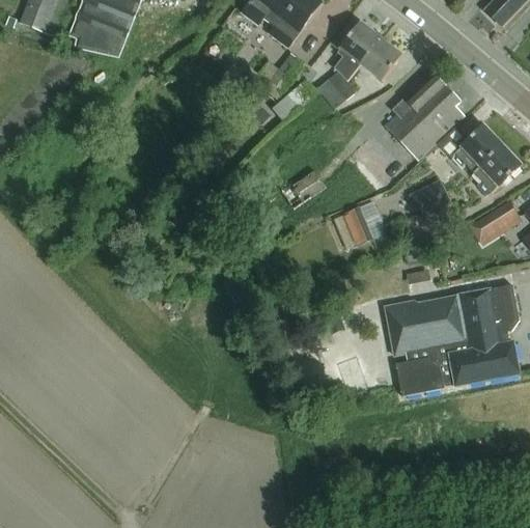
[(29,0),(20,22),(56,36),(71,0),(29,0)]
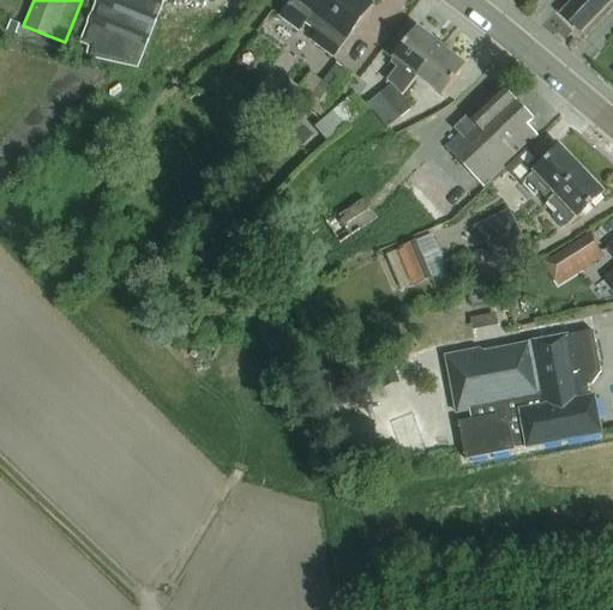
[(96,0),(80,41),(89,44),(88,54),(137,65),(162,0),(96,0)]
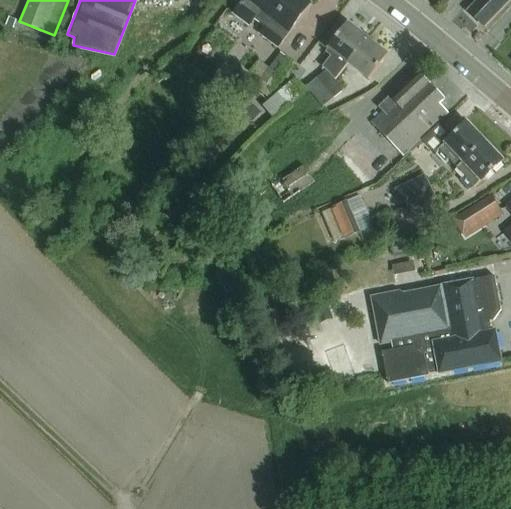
[(242,0),(233,12),(248,23),(253,17),(263,24),(258,30),(277,44),(310,1),(308,0),(242,0)]
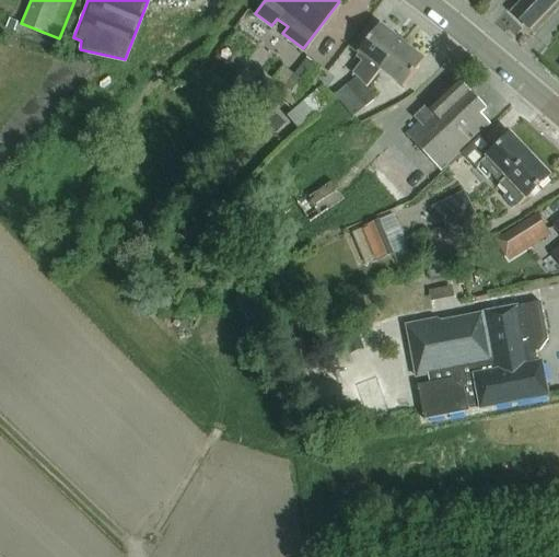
[(521,0),(511,10),(528,26),(552,0),(521,0)]
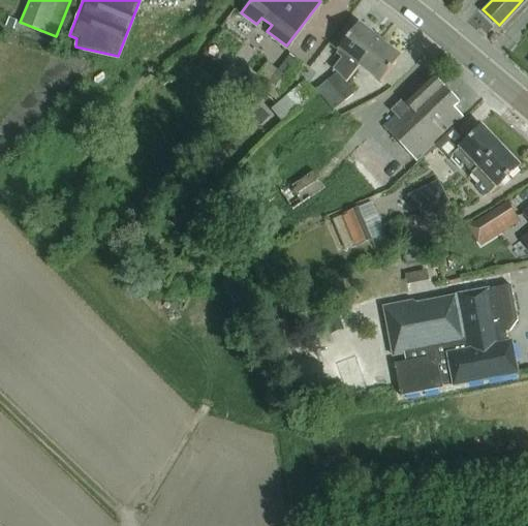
[(7,16),(3,26),(12,29),(17,19),(7,16)]
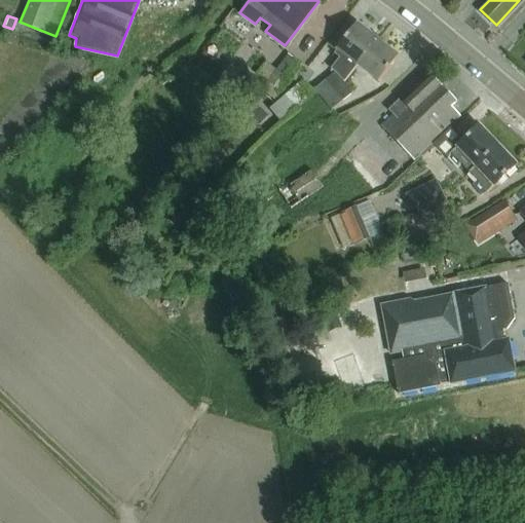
[(344,80),(357,65),(377,37),(357,21),(332,52),(338,58),(330,70),(333,72),(335,70),(344,80)]
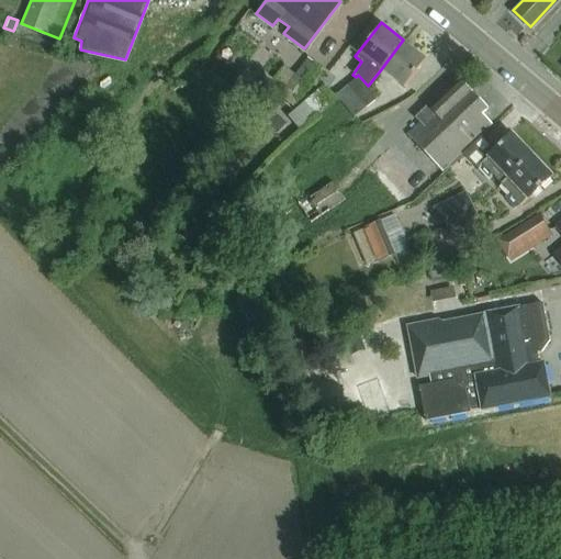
[(403,40),(381,69),(403,87),(426,56),(403,40)]
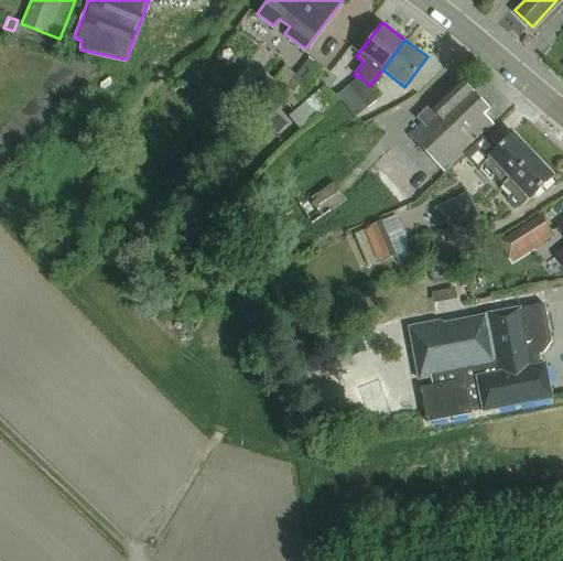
[(309,55),(278,97),(292,107),(322,66),(309,55)]
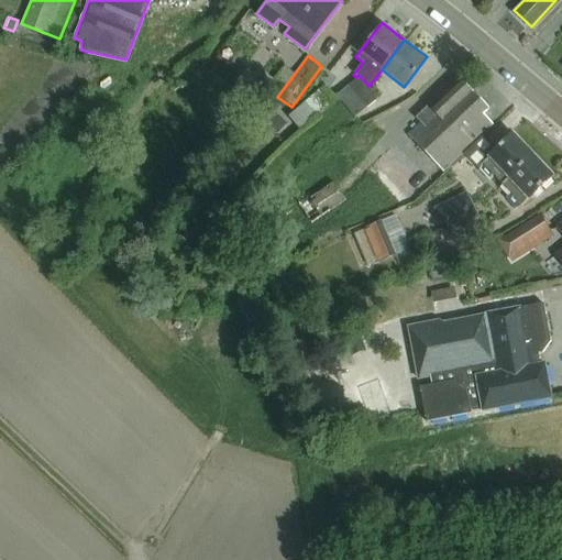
[(368,86),(359,75),(356,77),(348,85),(366,106),(377,97),(368,86)]
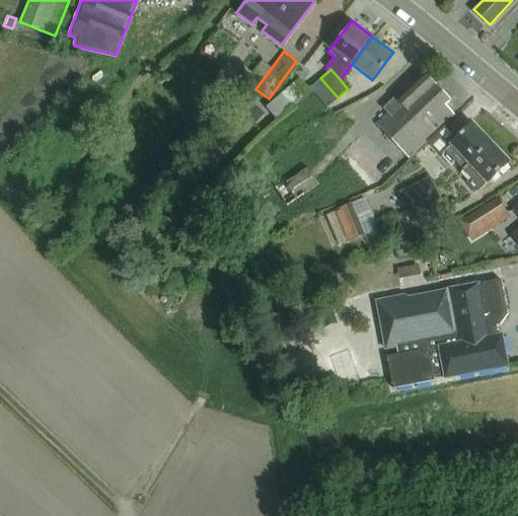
[(387,112),(375,123),(408,156),(453,112),(444,103),(450,97),(425,72),(409,87),(403,87),(383,107),(387,112)]
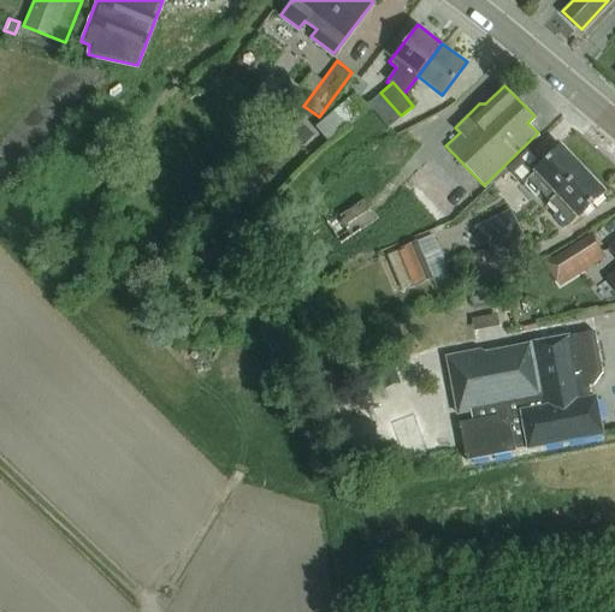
[(358,88),(327,116),(338,128),(368,99),(358,88)]
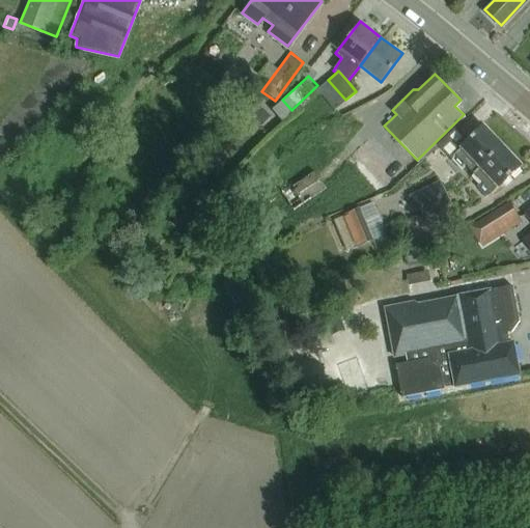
[(317,88),(335,109),(345,100),(328,80),(317,88)]
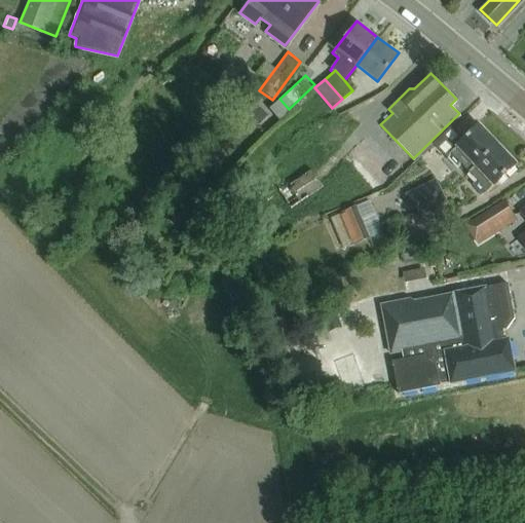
[(256,102),(244,114),(256,125),(268,113),(256,102)]
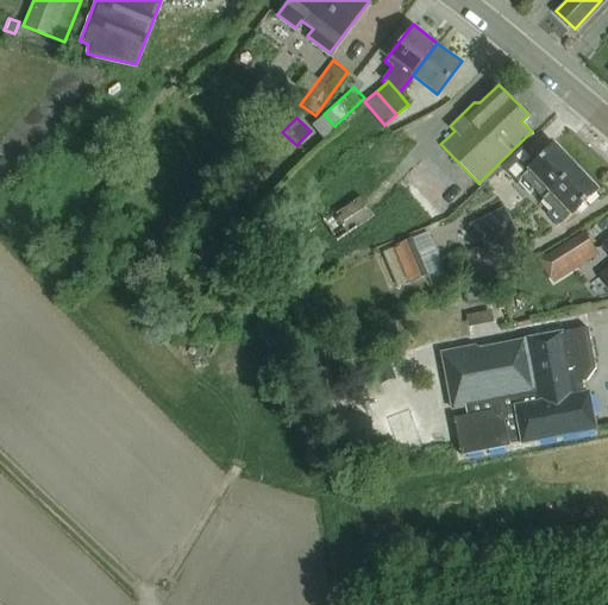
[(555,143),(515,180),(528,193),(534,187),(543,196),(576,165),(555,143)]
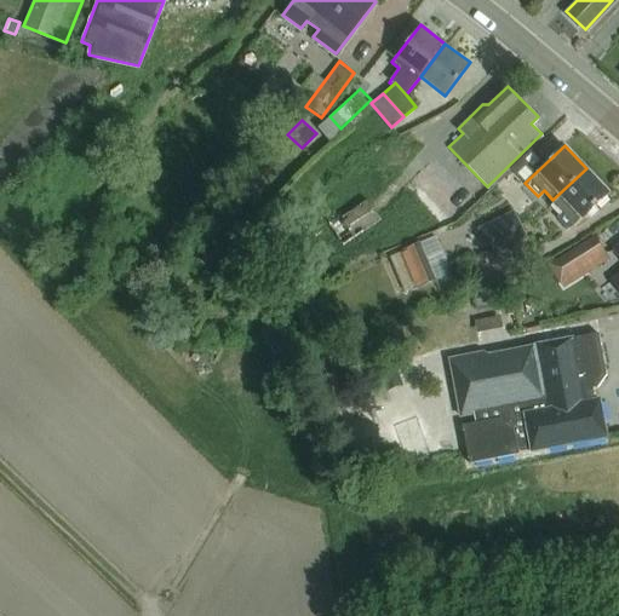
[(586,168),(552,200),(563,211),(557,216),(568,228),(575,225),(609,191),(586,168)]
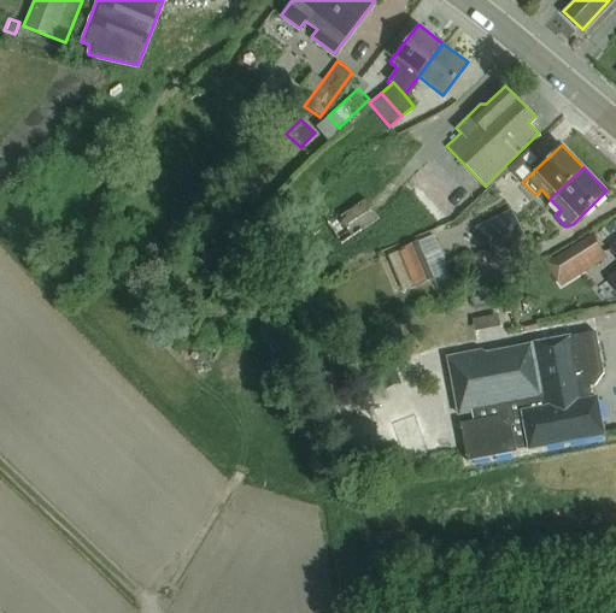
[(364,199),(324,225),(338,245),(377,218),(364,199)]
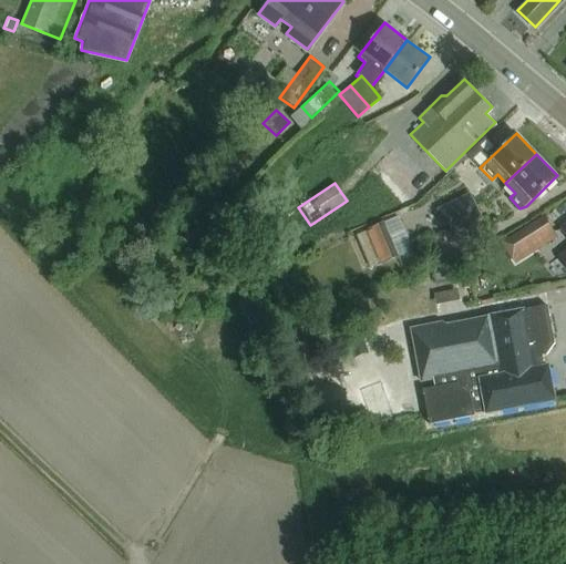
[(450,232),(461,226),(481,216),(470,192),(439,208),(450,232)]
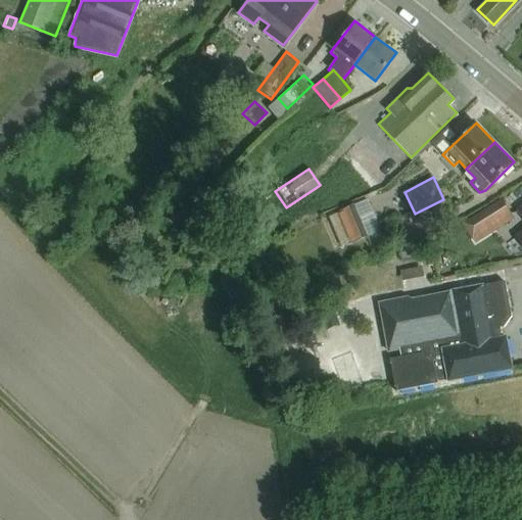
[(356,201),(329,214),(340,240),(348,236),(350,240),(376,229),(380,227),(366,196),(356,201)]
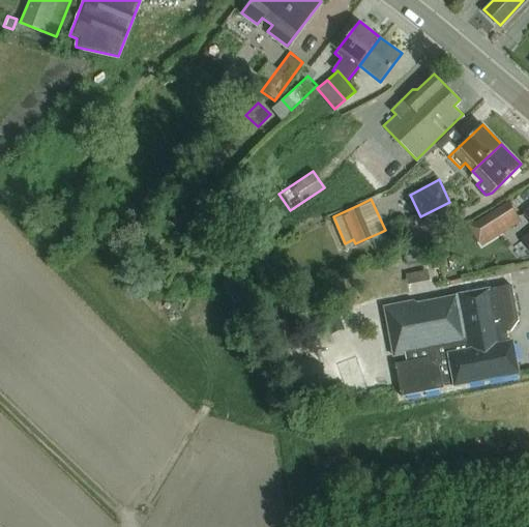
[(506,201),(470,224),(479,237),(516,215),(506,201)]
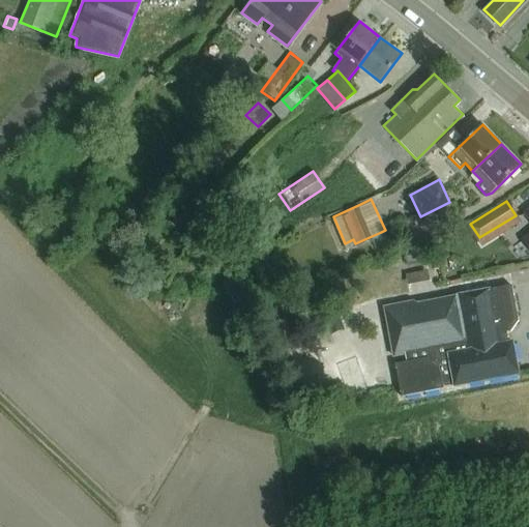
[(508,318),(516,310),(511,284),(458,294),(459,298),(440,301),(441,306),(427,310),(413,300),(384,305),(393,354),(399,353),(405,358),(408,372),(397,374),(401,396),(443,387),(443,386),(453,384),(454,385),(519,373),(512,341),(508,318)]
